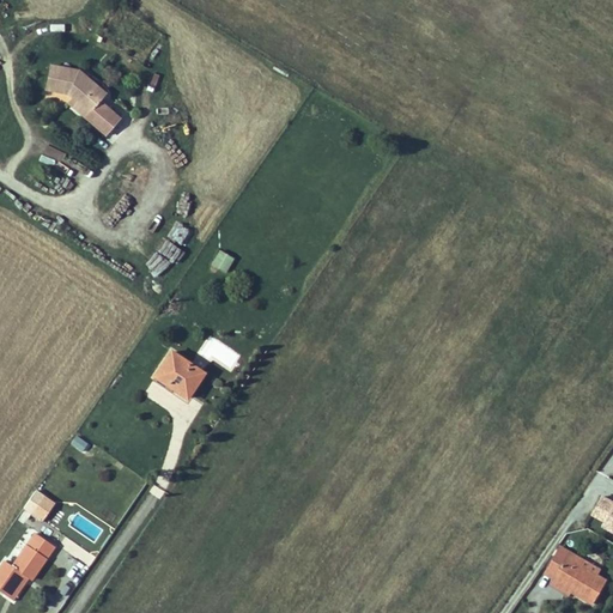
[(80,71),(53,66),(48,90),(68,95),(71,91),(74,93),(86,77),(80,71)]
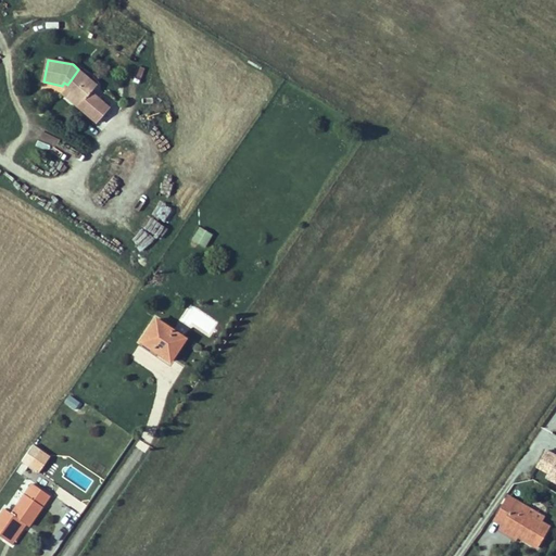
[(77,106),(97,123),(110,108),(91,91),(97,85),(78,70),(67,85),(68,87),(66,90),(81,102),(77,106)]
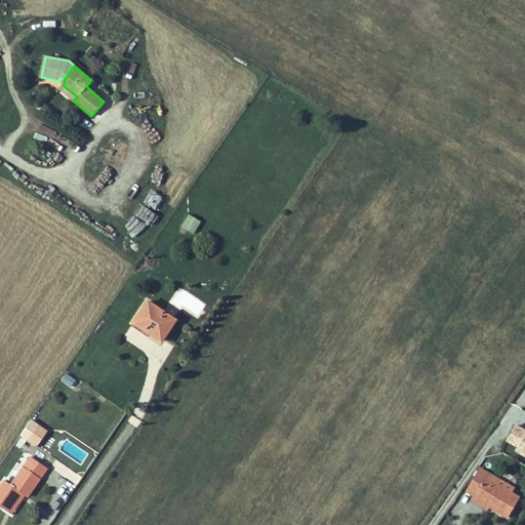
[(73,101),(77,96),(63,85),(59,89),(73,101)]
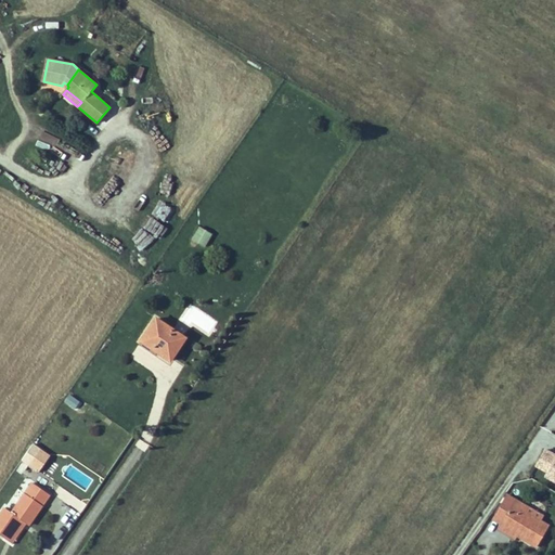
[(168,221),(171,207),(149,202),(145,216),(168,221)]
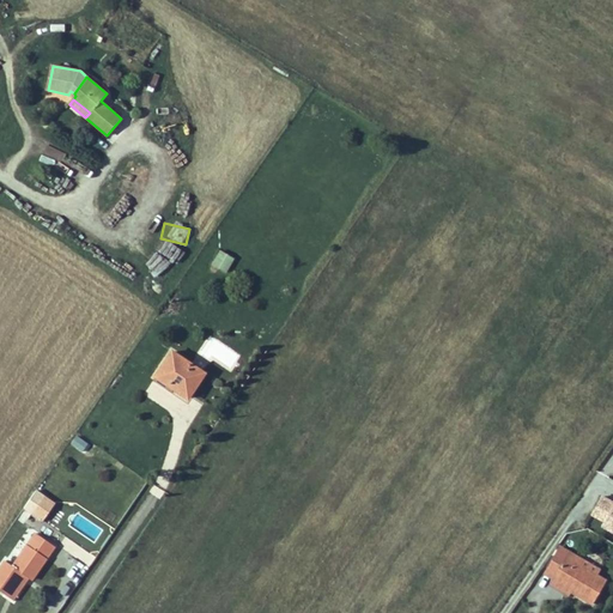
[(219,250),(211,265),(225,273),(234,259),(219,250)]
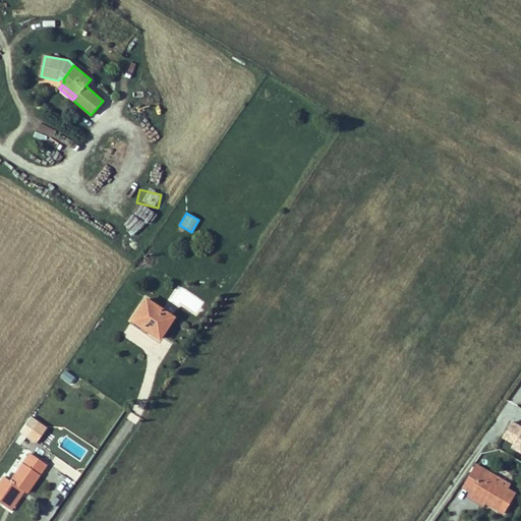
[(147,300),(133,321),(160,339),(174,319),(147,300)]
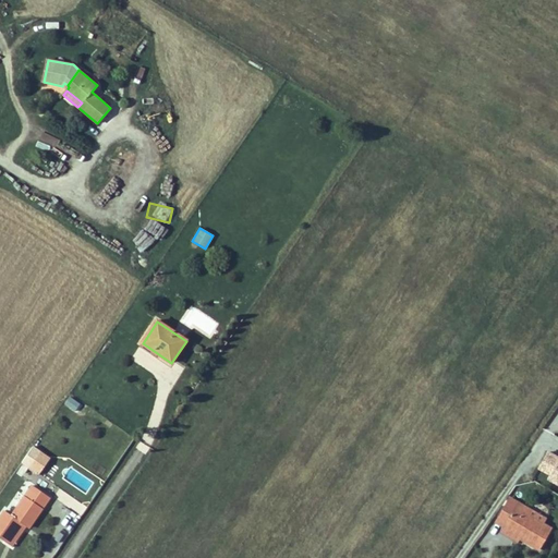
[(34,447),(22,464),(39,476),(51,459),(34,447)]
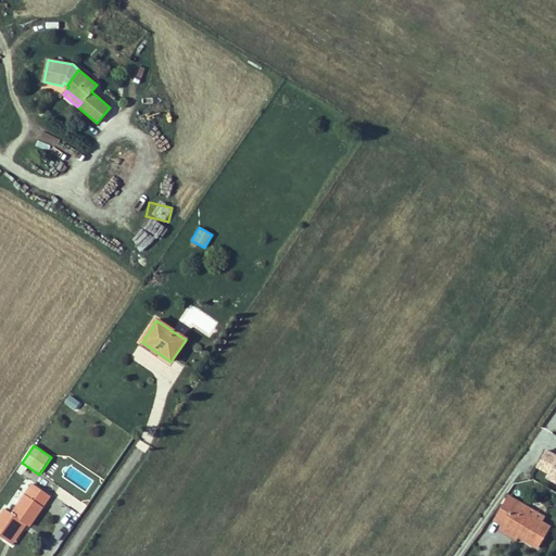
[(538,467),(528,460),(519,474),(528,480),(538,467)]
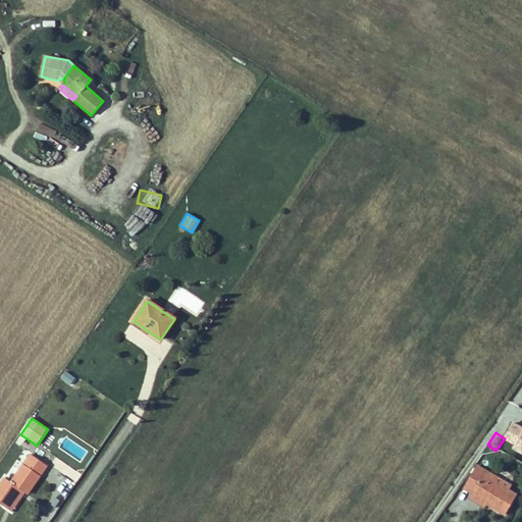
[(508,440),(505,438),(496,451),(500,453),(508,440)]
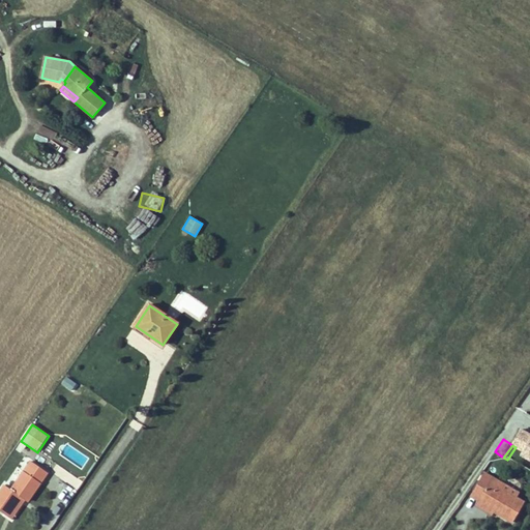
[(28,502),(48,473),(32,462),(11,491),(5,487),(0,494),(0,510),(7,517),(21,497),(25,500),(28,502)]
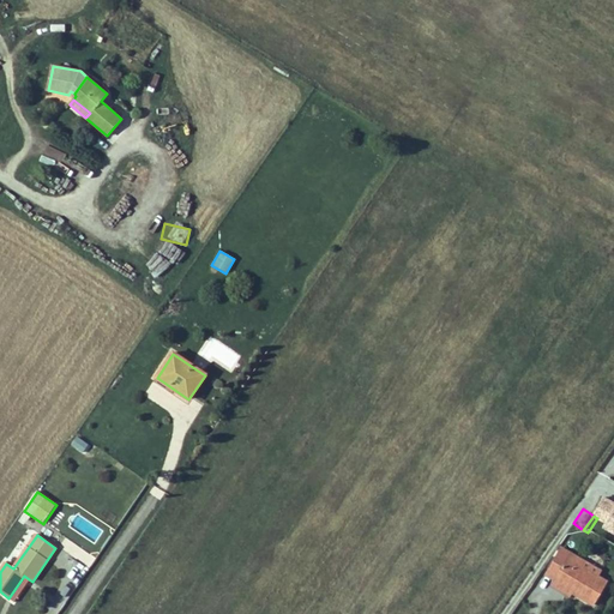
[(593,606),(607,582),(581,566),(583,561),(560,548),(547,571),(557,576),(553,581),(552,582),(573,594),(593,606)]
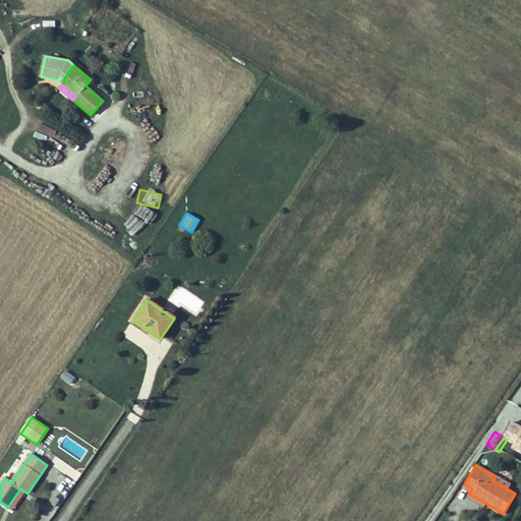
[(472,488),(464,484),(462,488),(469,493),(472,488)]
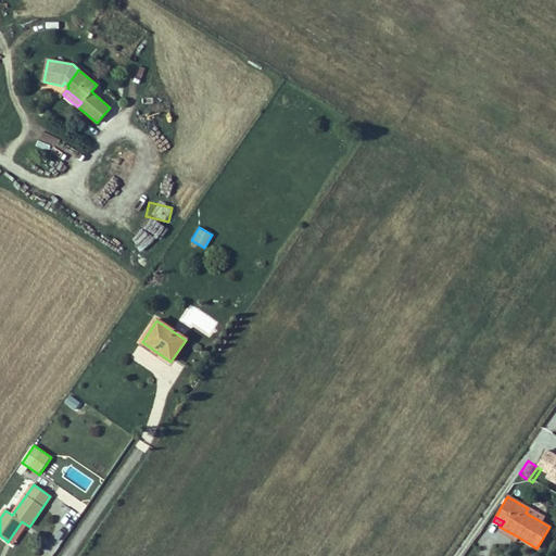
[(22,521),(8,542),(12,545),(26,525),(22,521)]
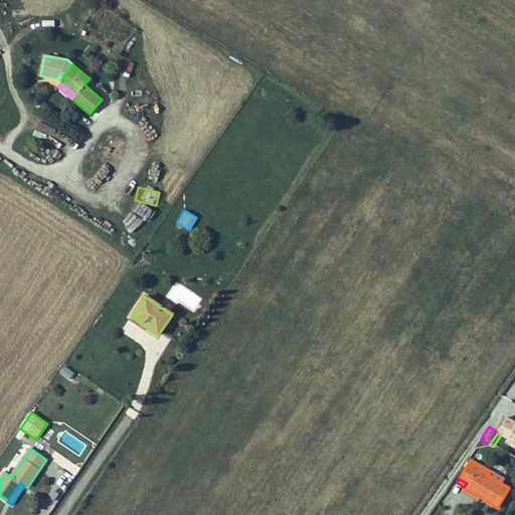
[(481,498),(463,488),(461,492),(478,501),(481,498)]
